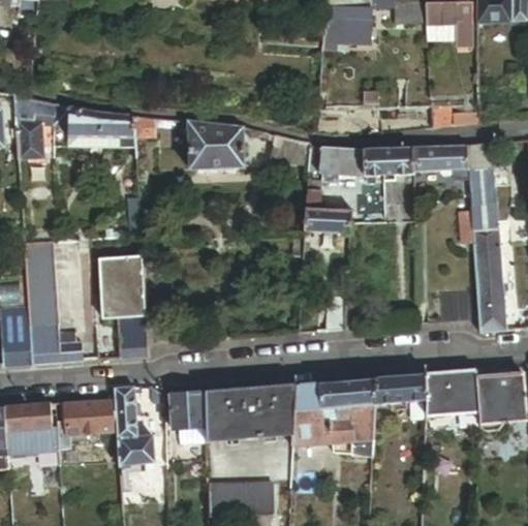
[(38,0),(19,0),(16,28),(34,30),(36,10),(38,0)]
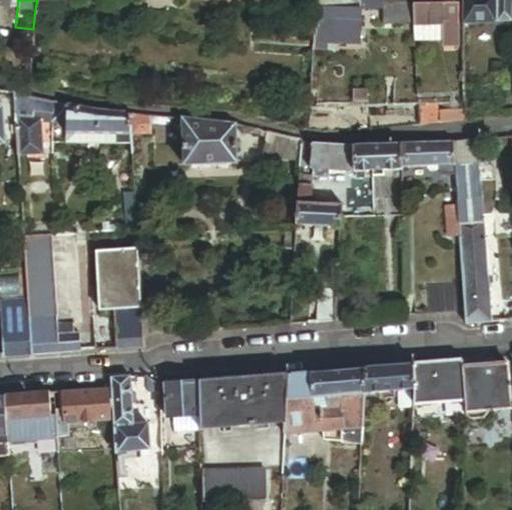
[(412,0),(414,23),(438,22),(456,21),(454,0),(412,0)]
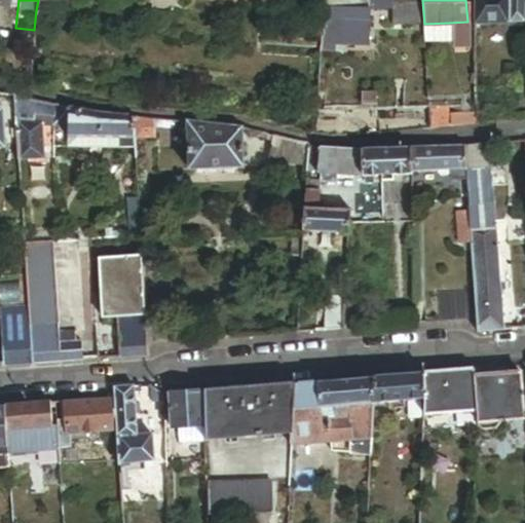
[(505,19),(504,0),(473,0),(475,21),(505,21),(505,19)]
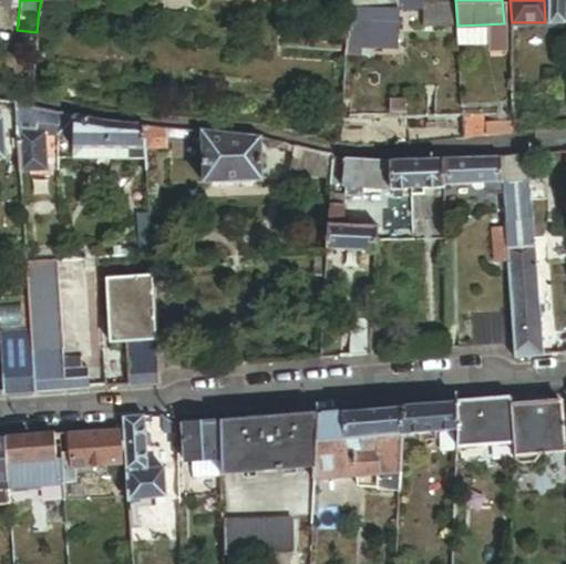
[(544,0),(545,20),(564,20),(563,0),(544,0)]
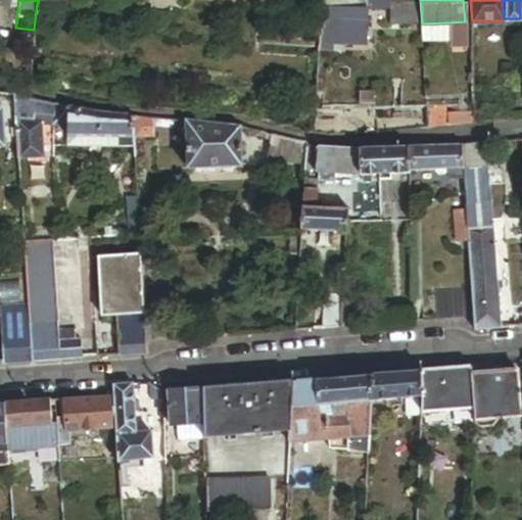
[(330,5),(317,5),(316,28),(331,28),(331,35),(363,35),(363,5),(330,5)]
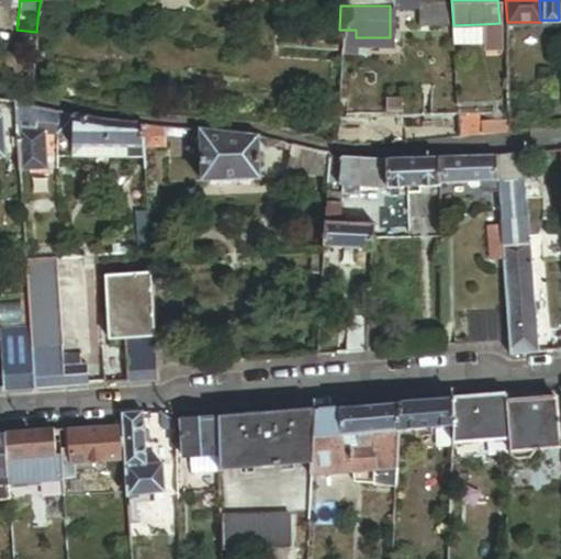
[(500,23),(480,24),(482,48),(502,47),(500,23)]
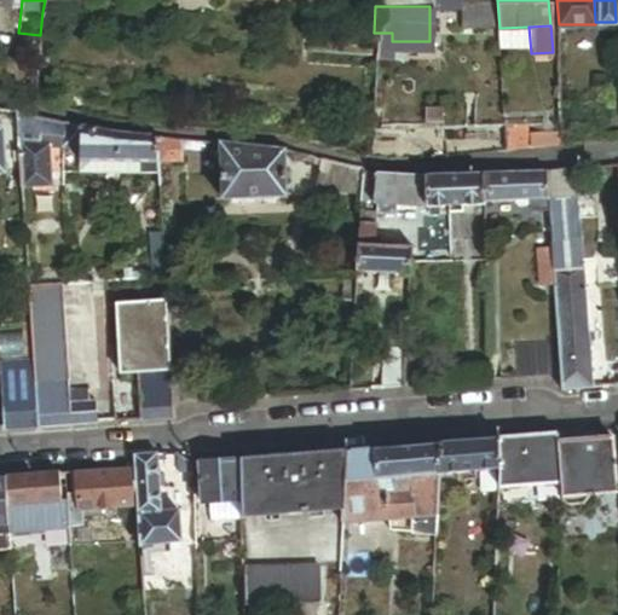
[(392,33),(374,33),(373,50),(392,50),(392,41),(392,33)]
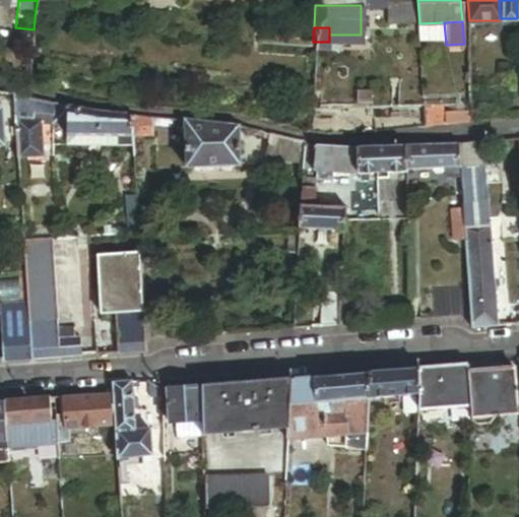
[(3,141),(15,141),(11,91),(0,88),(0,106),(3,141)]
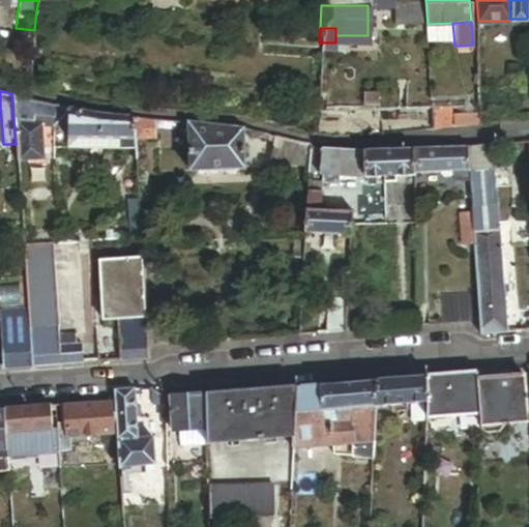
[(366,106),(380,105),(379,90),(365,91),(366,106)]
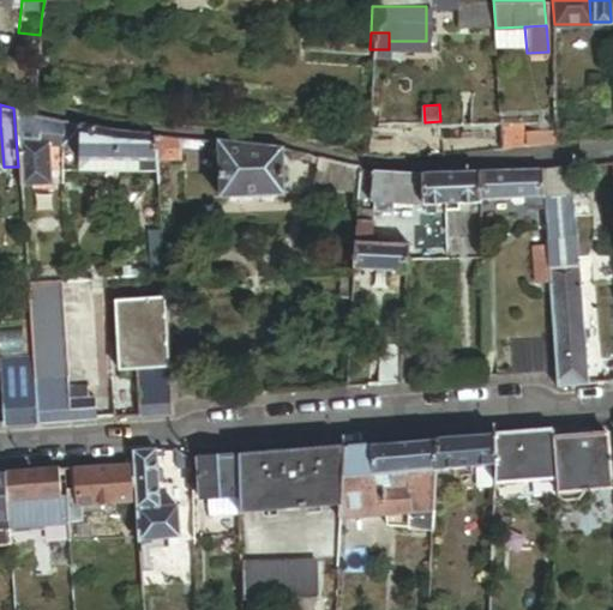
[(67,120),(13,108),(18,167),(20,188),(49,186),(47,146),(77,145),(77,158),(137,157),(138,168),(156,168),(156,158),(154,132),(112,128),(67,120)]
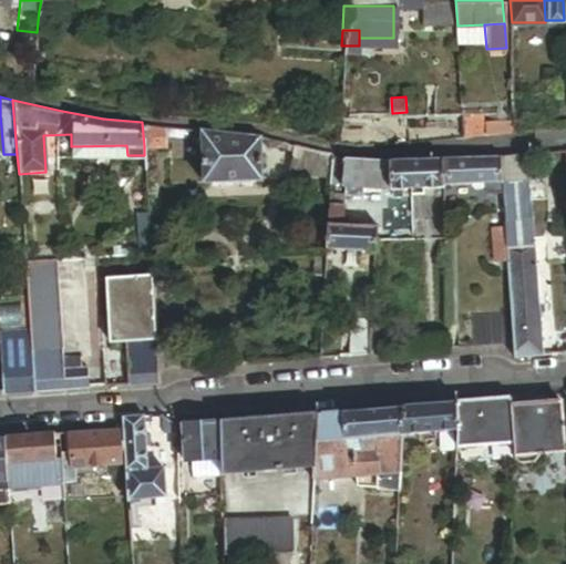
[(463,133),(514,129),(513,109),(462,113),(463,133)]
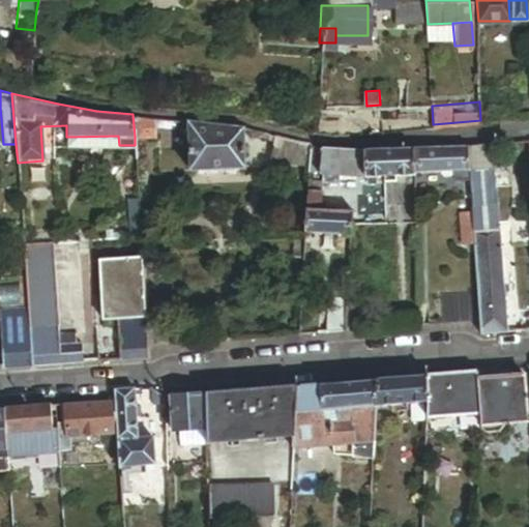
[(155,116),(133,114),(135,137),(156,136),(155,116)]
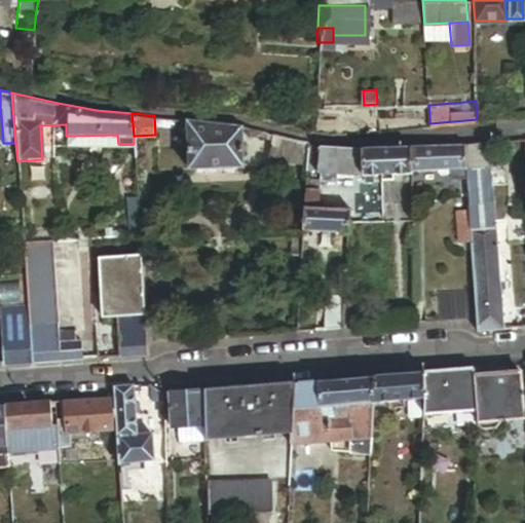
[(240,124),(179,118),(180,131),(186,129),(189,167),(242,165),(240,124)]
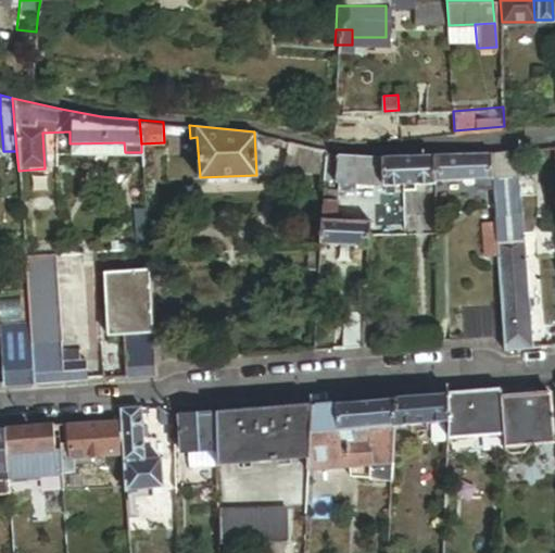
[(326,149),(287,140),(280,164),(325,172),(326,151),(326,149)]
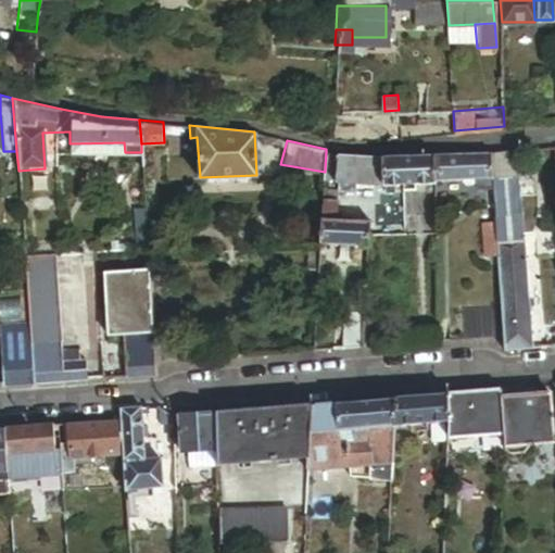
[(71,153),(125,152),(124,142),(70,143),(71,153)]
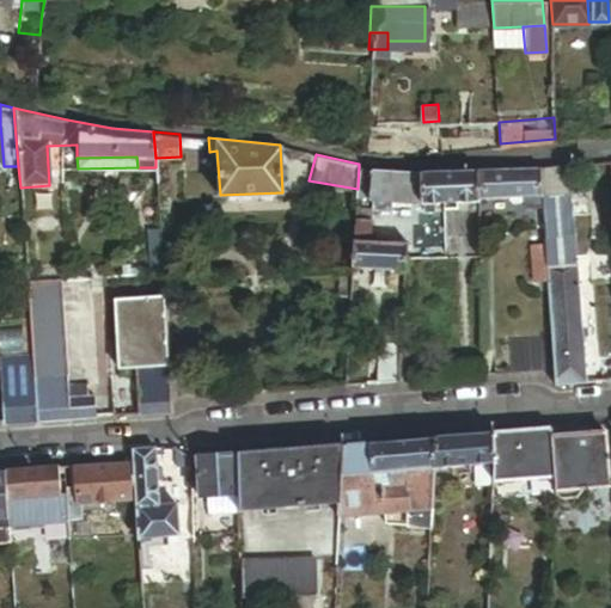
[(567,163),(538,165),(541,201),(542,223),(543,232),(572,229),(567,163)]
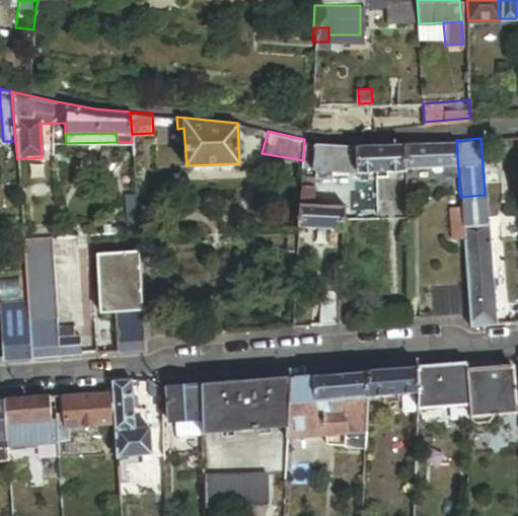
[(458,170),(456,140),(402,143),(403,167),(443,165),(443,170),(458,170)]
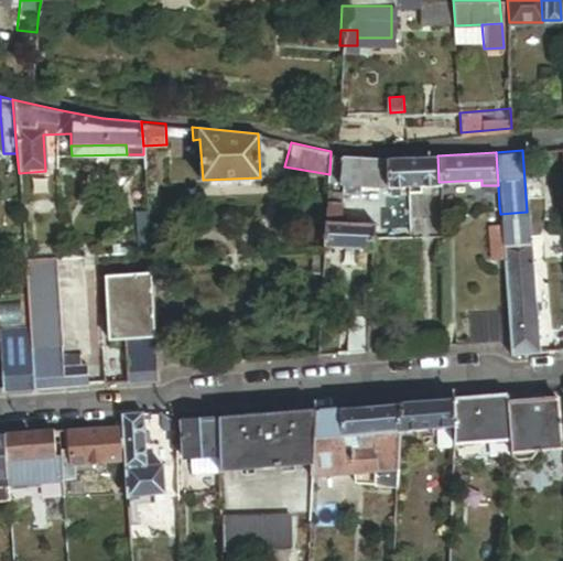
[(388,158),(331,153),(329,174),(329,176),(339,177),(339,184),(343,184),(359,185),(385,186),(394,186),(403,186),(419,185),(439,185),(439,182),(437,155),(388,158)]
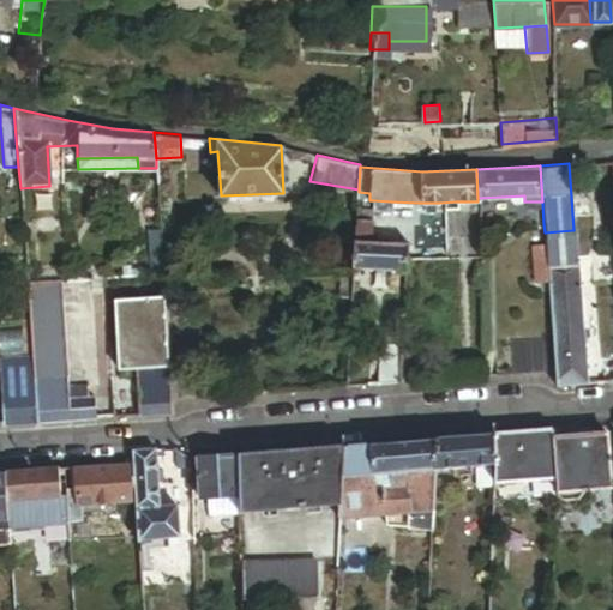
[(370,193),(359,192),(358,215),(372,216),(373,210),(373,200),(370,200),(370,193)]
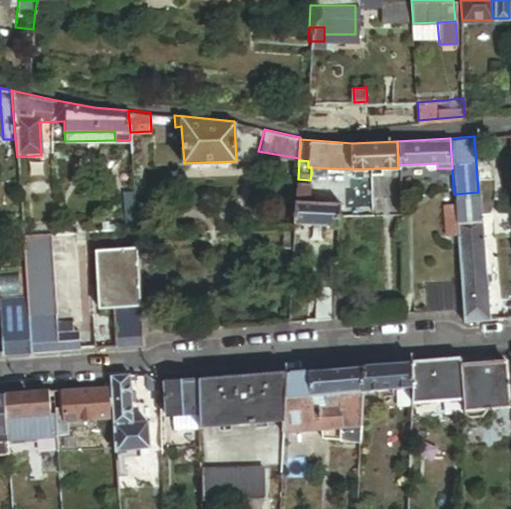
[(326,176),(326,168),(311,167),(311,175),(326,176)]
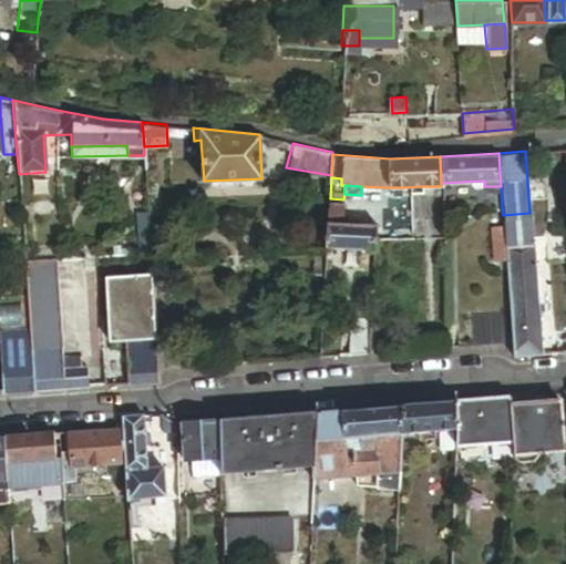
[(398,196),(397,187),(387,187),(387,196),(398,196)]
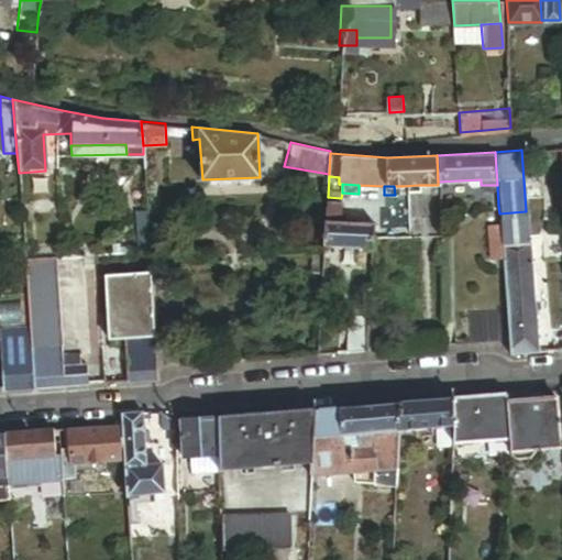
[(341,198),(328,197),(327,212),(341,211),(341,198)]
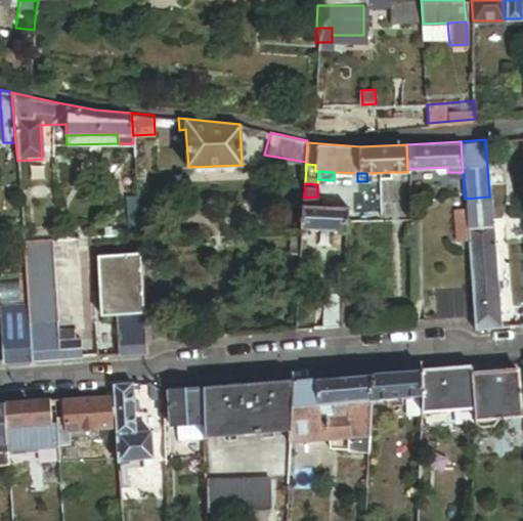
[(465,199),(464,191),(452,191),(454,214),(466,214),(465,199)]
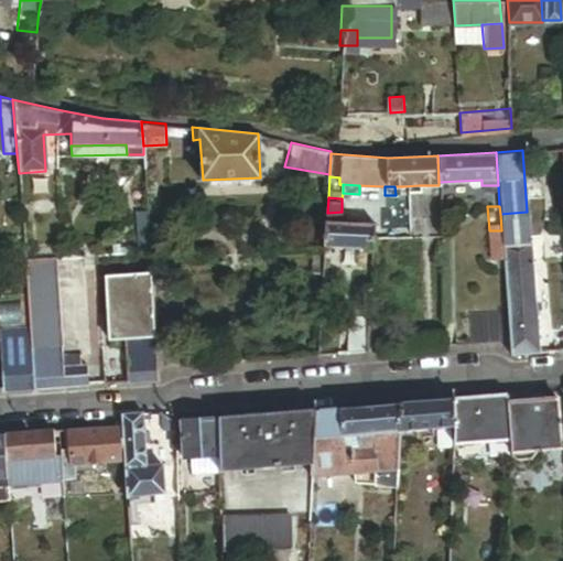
[(150,247),(148,211),(136,212),(138,248),(150,247)]
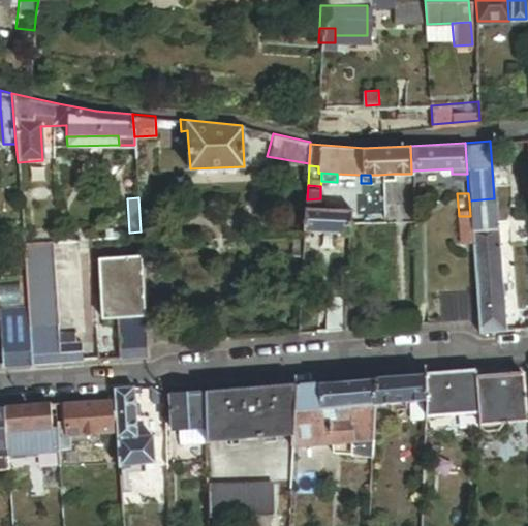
[(320,198),(307,199),(306,223),(350,223),(351,198),(320,198)]
